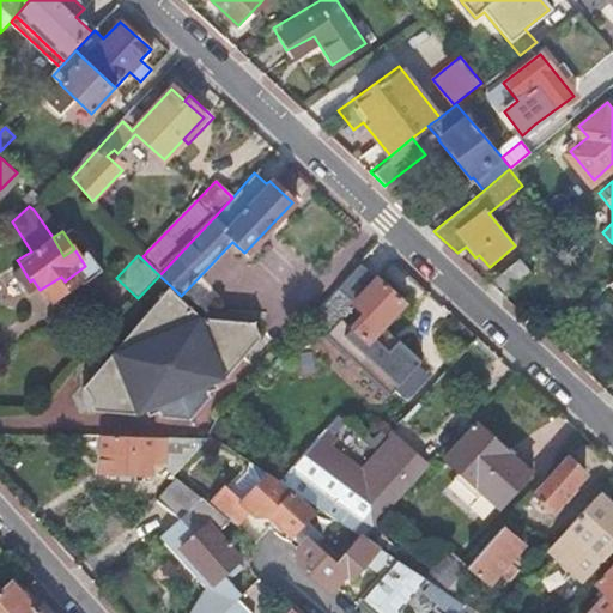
[(520,259),(497,278),(508,291),(532,272),(520,259)]
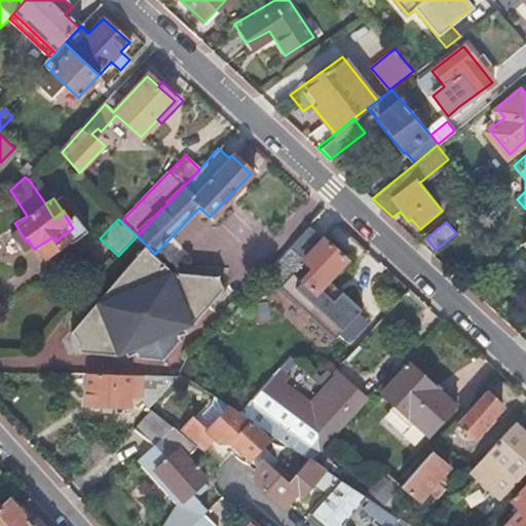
[(26,241),(15,224),(7,229),(17,247),(26,241)]
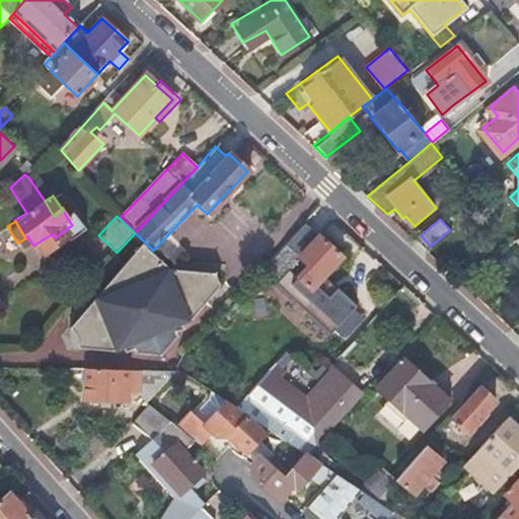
[(304,223),(265,268),(290,290),(300,279),(312,290),(342,257),(304,223)]
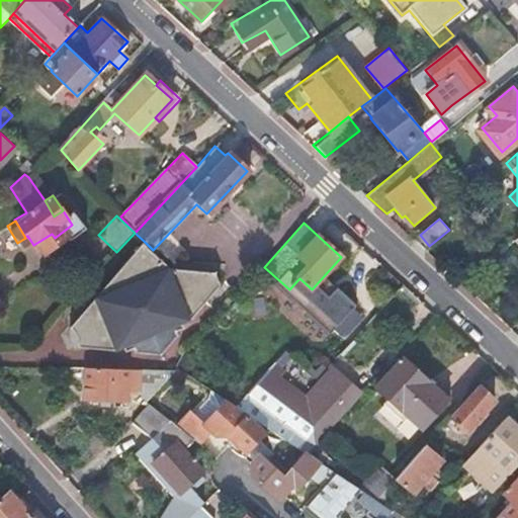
[(153,250),(146,243),(67,329),(72,333),(76,345),(74,350),(111,352),(119,348),(123,352),(130,349),(133,353),(162,355),(180,335),(179,331),(186,328),(185,324),(193,321),(223,288),(217,274),(175,271),(153,250)]
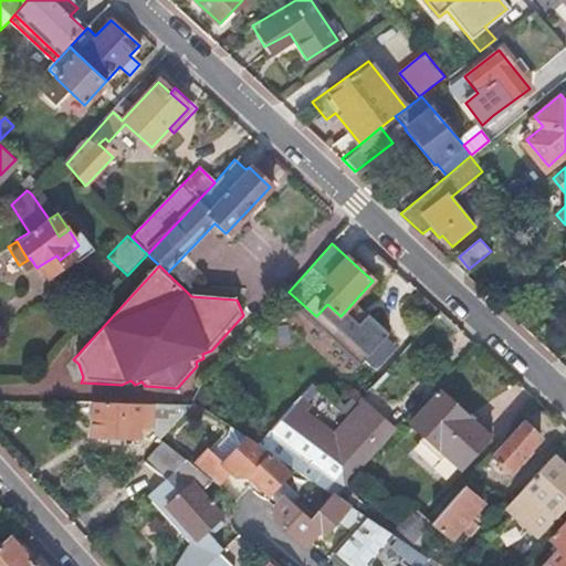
[(260,443),(272,452),(296,469),(304,474),(326,490),(329,492),(339,499),(392,438),(367,417),(342,444),(355,456),(349,461),(295,421),(323,394),(314,385),(260,443)]
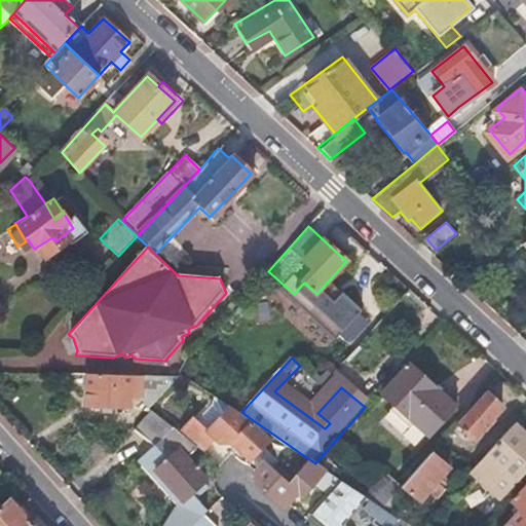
[(417,358),(391,388),(402,397),(397,402),(415,417),(419,412),(435,426),(464,393),(443,375),(440,378),(417,358)]
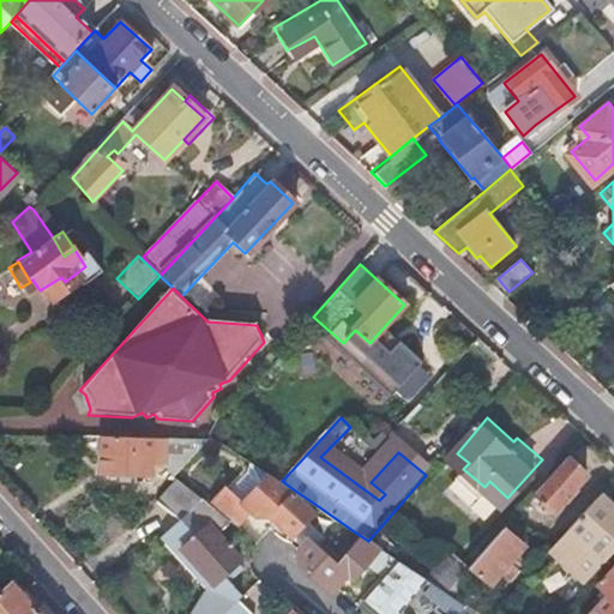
[(215,451),(224,440),(215,433),(205,444),(215,451)]
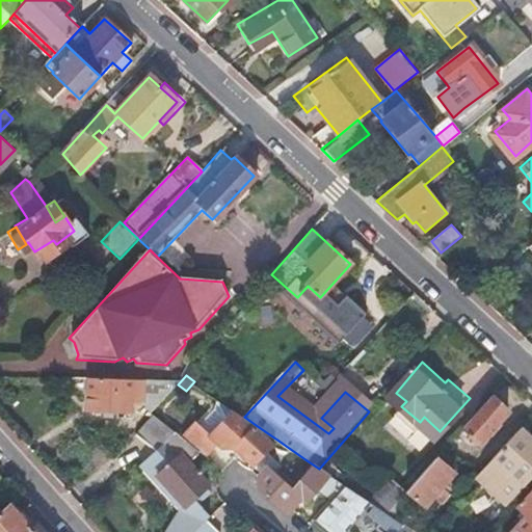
[(149,378),(90,378),(89,411),(131,411),(133,398),(147,398),(149,378)]
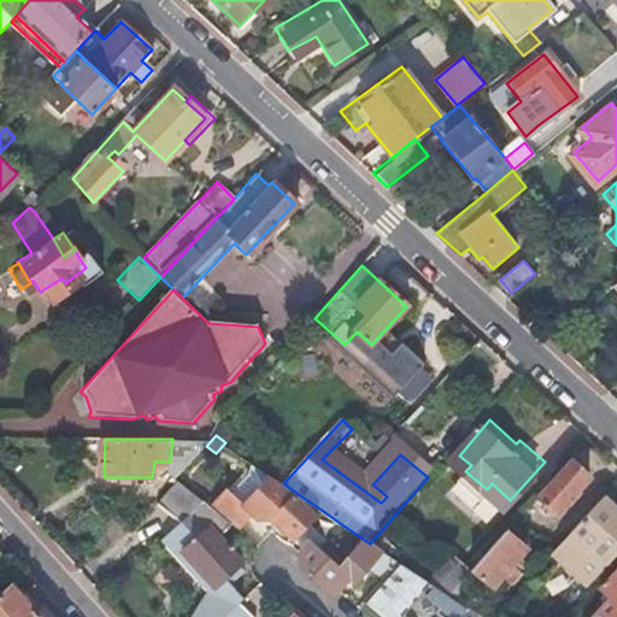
[(188,463),(209,439),(172,439),(170,462),(188,463)]
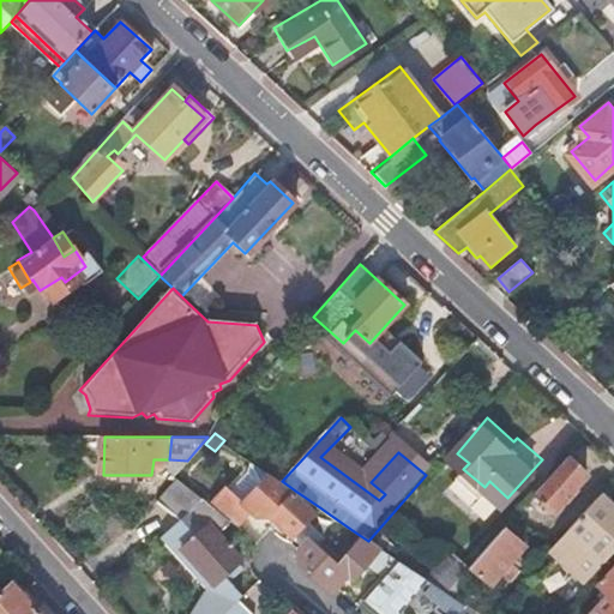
[(290,441),(266,465),(280,477),(304,452),(290,441)]
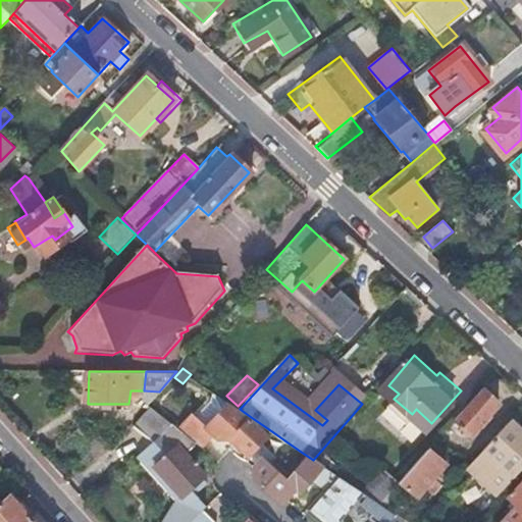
[(482,387),(454,417),(470,432),(498,403),(482,387)]
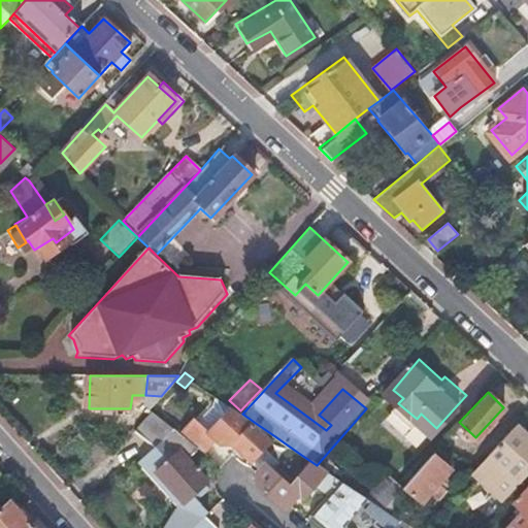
[(196,420),(180,435),(197,450),(201,453),(216,439),(230,442),(251,463),(258,456),(272,440),(254,422),(242,414),(234,407),(209,433),(196,420)]
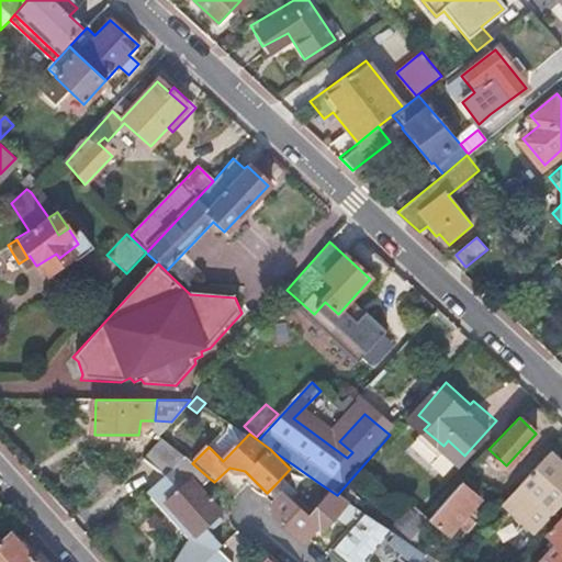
[(183,456),(160,436),(142,456),(163,475),(183,456)]
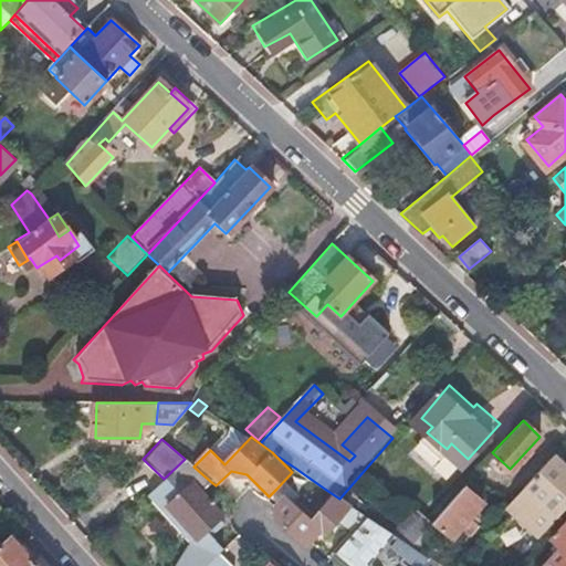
[(565,465),(553,453),(507,503),(504,506),(538,537),(565,507),(565,465)]
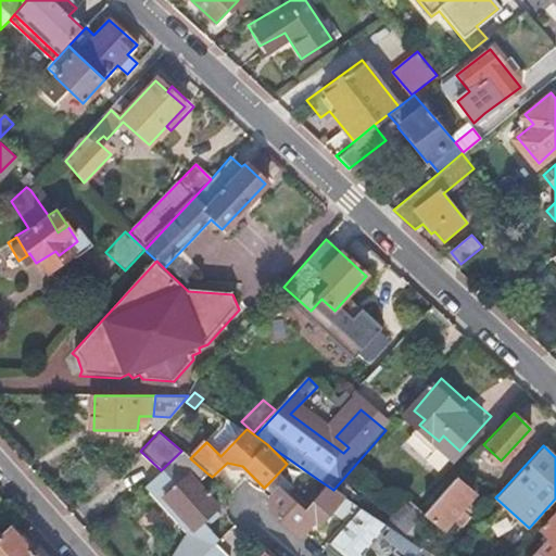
[(190,458),(181,451),(161,470),(141,490),(198,555),(202,555),(215,544),(218,541),(206,528),(212,523),(207,518),(215,512),(217,509),(196,484),(207,474),(190,458)]
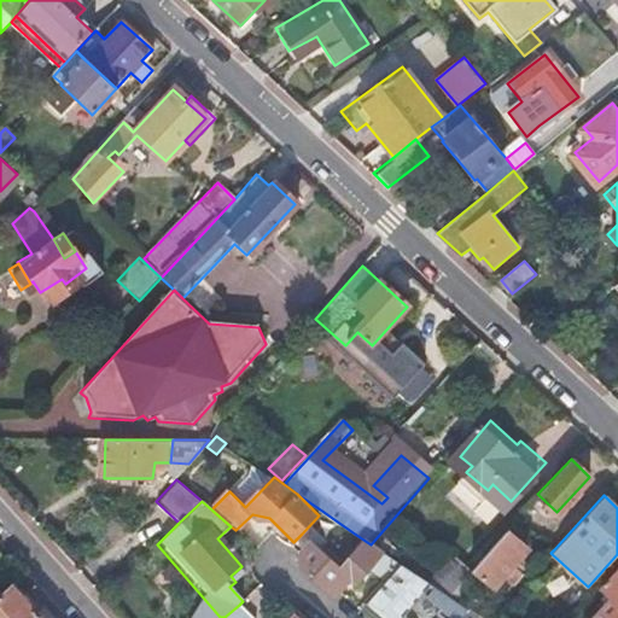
[(332,518),(324,512),(319,516),(302,534),(309,541),(296,554),(297,570),(319,588),(360,537),(356,535),(349,543),(336,534),(327,543),(316,534),(332,518)]
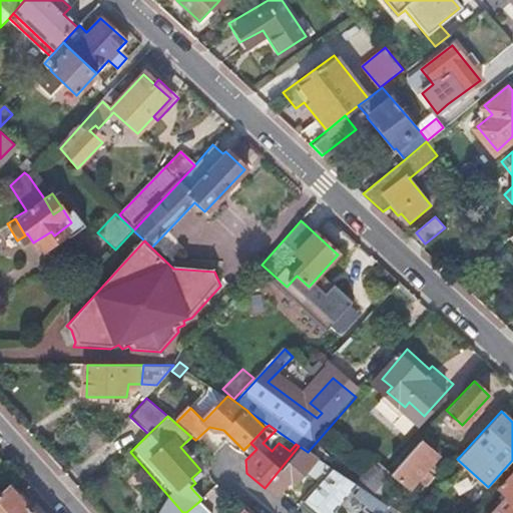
[(388,472),(368,493),(376,499),(387,486),(397,494),(412,478),(419,484),(427,475),(420,470),(434,455),(418,440),(388,472)]
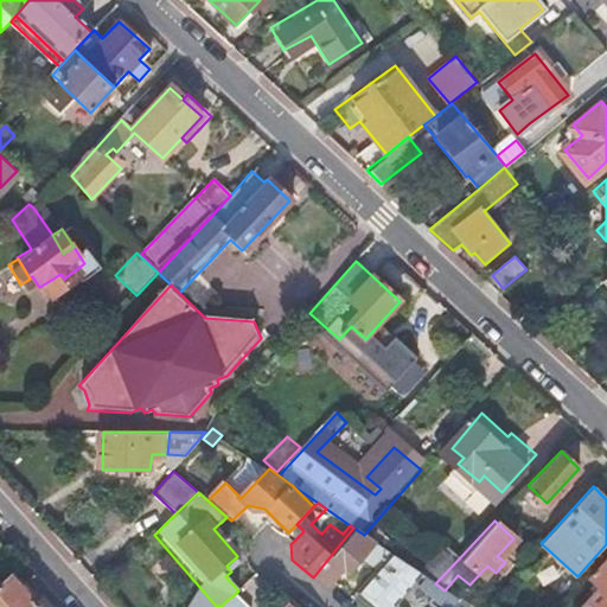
[(389,553),(364,535),(353,528),(313,577),(325,587),(332,580),(333,577),(340,567),(350,573),(362,558),(376,567),(389,553)]
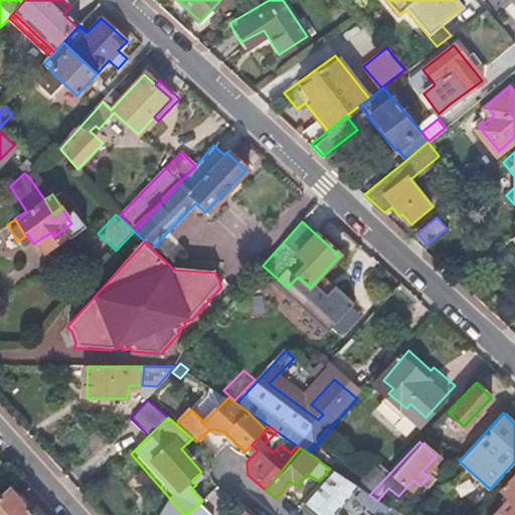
[(353,484),(356,486),(369,495),(389,474),(376,461),(353,484)]
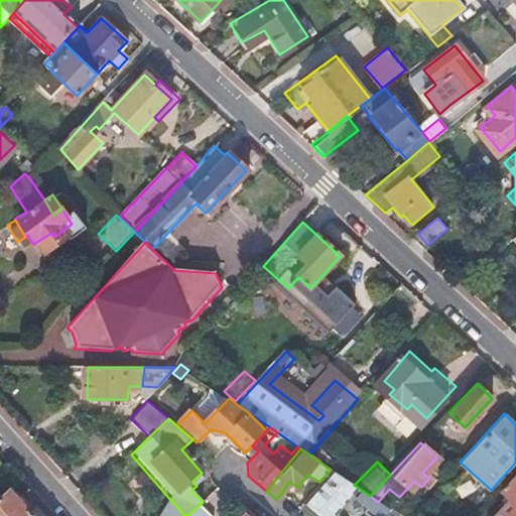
[(354,485),(331,470),(319,482),(302,502),(301,503),(317,515),(332,515),(357,487),(354,485)]
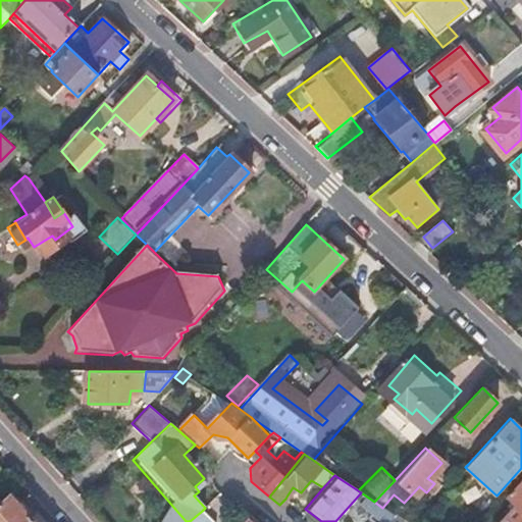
[(206,485),(202,480),(195,486),(199,491),(206,485)]
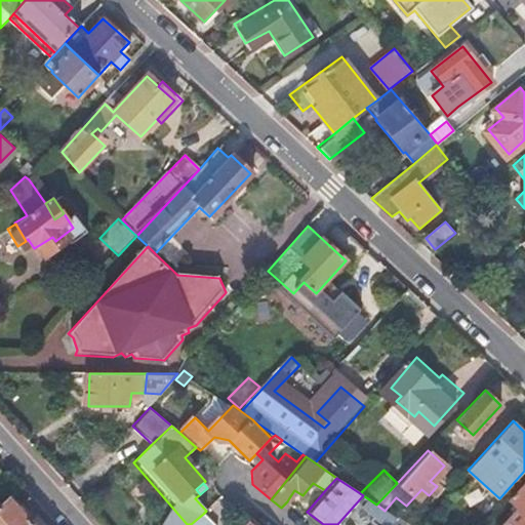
[(288,499),(308,511),(325,490),(313,483),(303,495),(294,490),(288,499)]
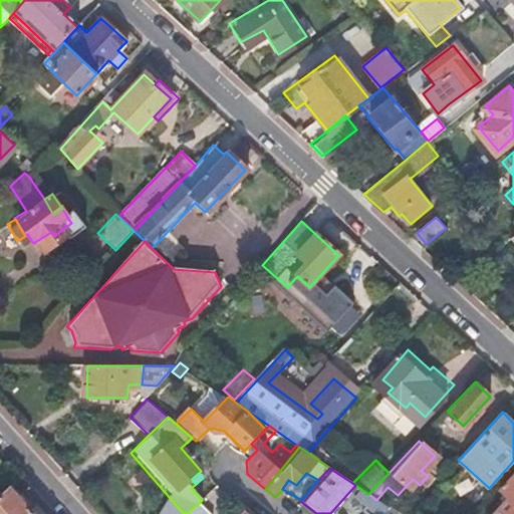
[(508,501),(495,513),(513,513),(513,477),(499,493),(508,501)]
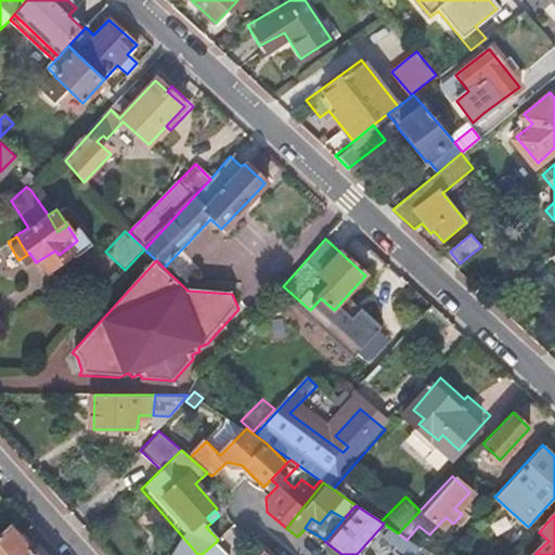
[(0,533),(0,554),(36,554),(30,549),(10,526),(0,533)]
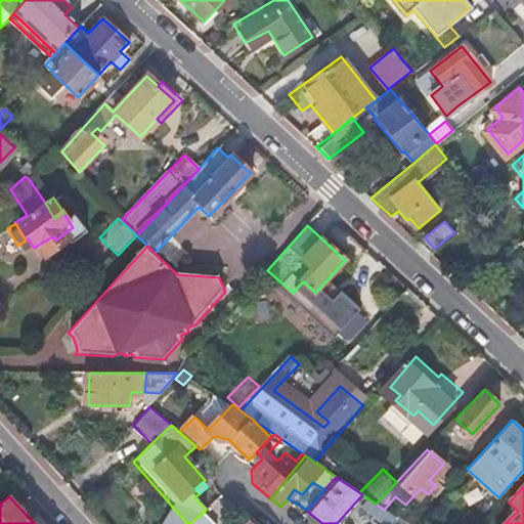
[(34,523),(46,523),(36,512),(29,518),(34,523)]
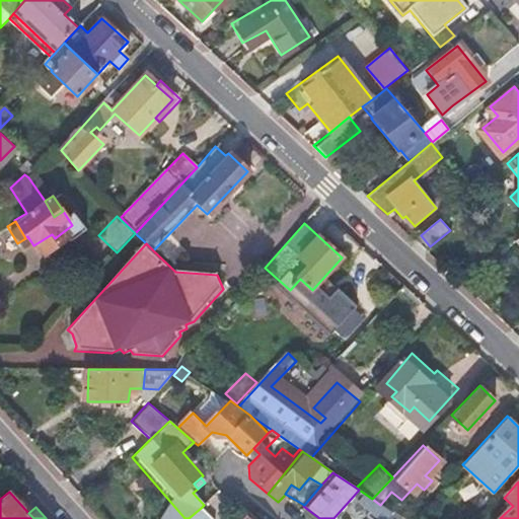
[(189,518),(212,518),(201,508),(189,518)]
